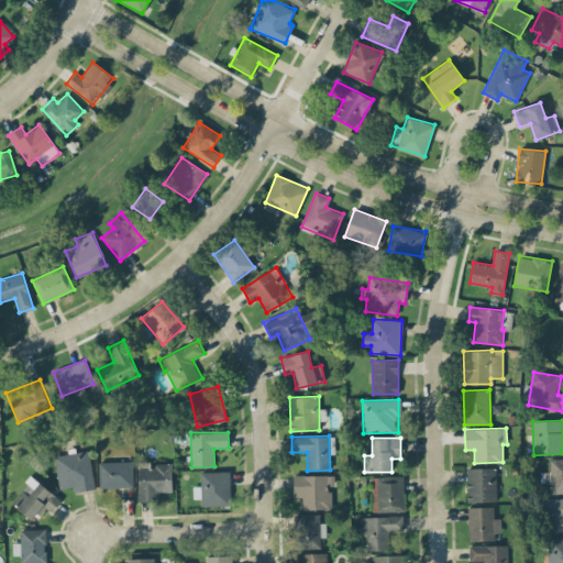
[(73,493),(95,489),(88,449),(67,452),(67,454),(54,455),(59,488),(72,486),(73,493)]
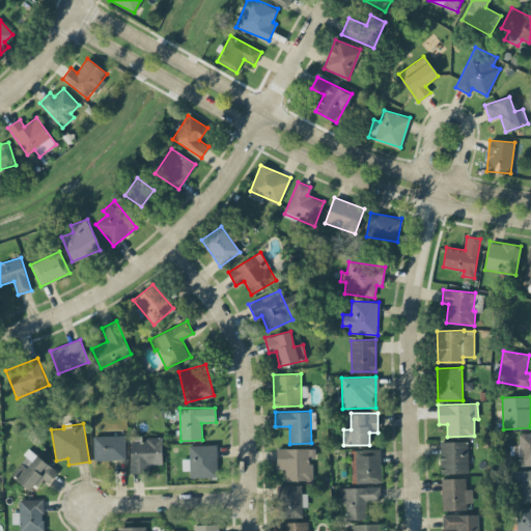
[(530,465),(530,431),(519,432),(519,445),(509,445),(509,455),(519,454),(520,466),(530,465)]
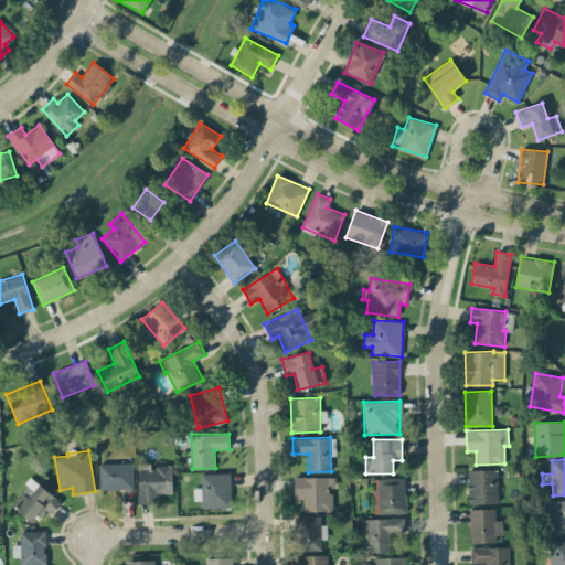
[(99,464),(99,490),(134,489),(132,462),(99,464)]
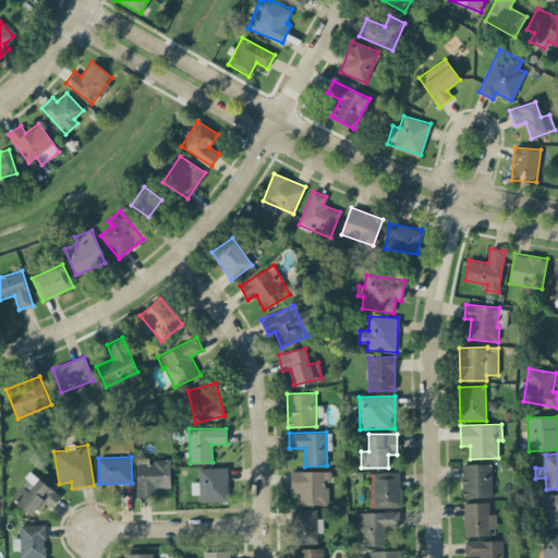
[(171,487),(170,459),(152,459),(152,463),(136,463),(136,497),(157,496),(157,487),(171,487)]
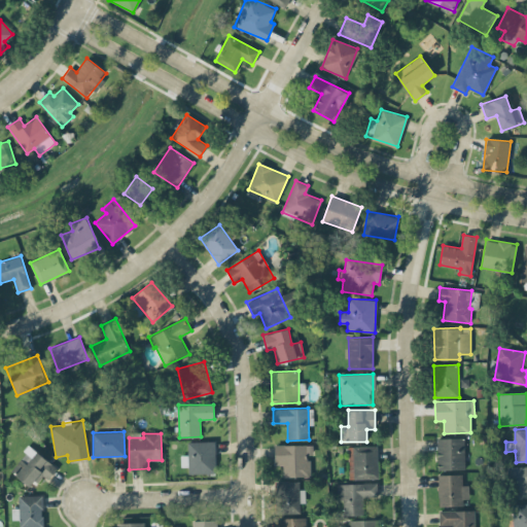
[(437,469),(464,469),(464,437),(436,437),(437,469)]
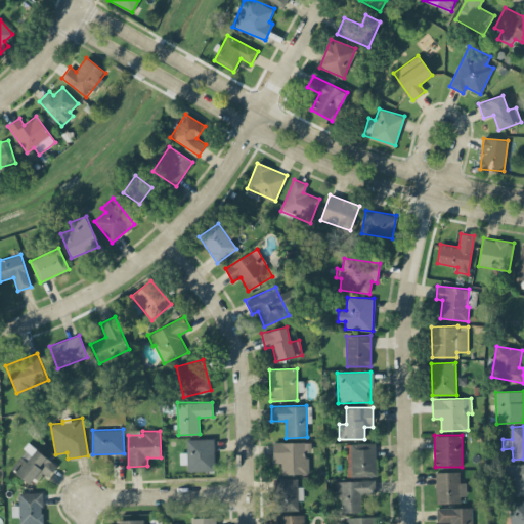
[(215,471),(214,438),(186,439),(187,452),(180,452),(180,464),(187,464),(187,471),(215,471)]
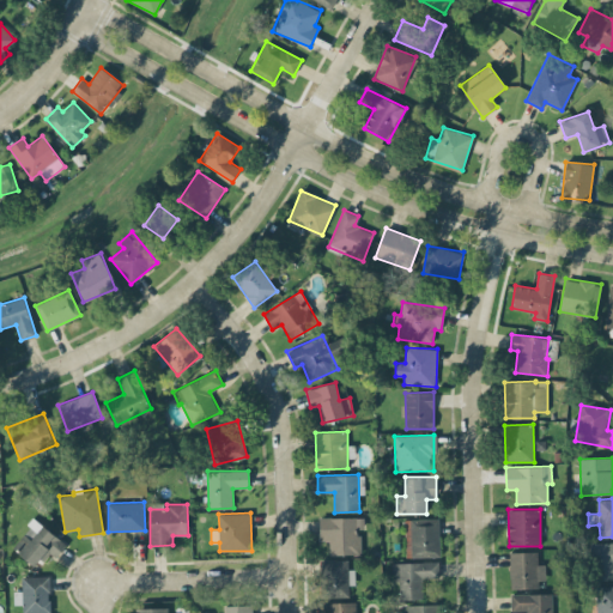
[(320,540),(329,540),(329,554),(360,554),(359,529),(364,529),(364,517),(319,519),(320,540)]
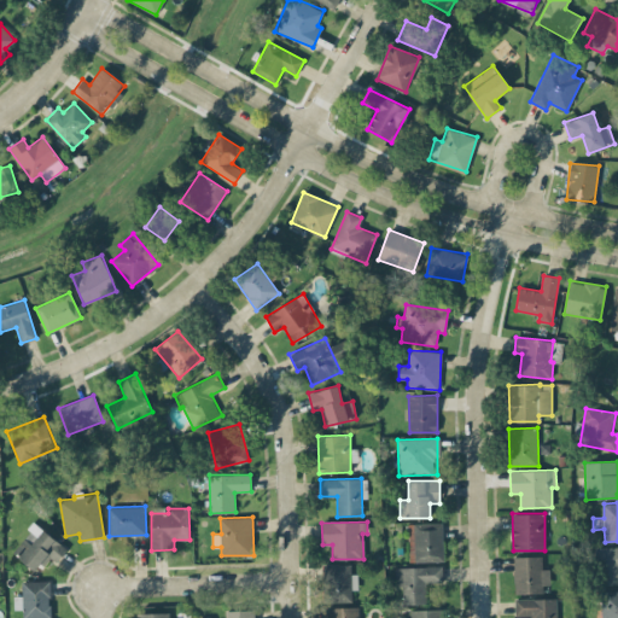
[(50,555),(57,561),(66,548),(35,523),(12,551),(38,571),(50,555)]
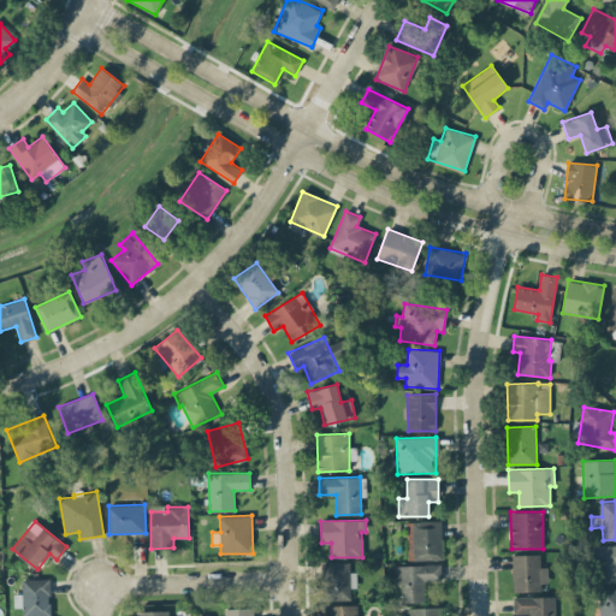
[(440,521),(407,522),(408,561),(442,560),(440,521)]
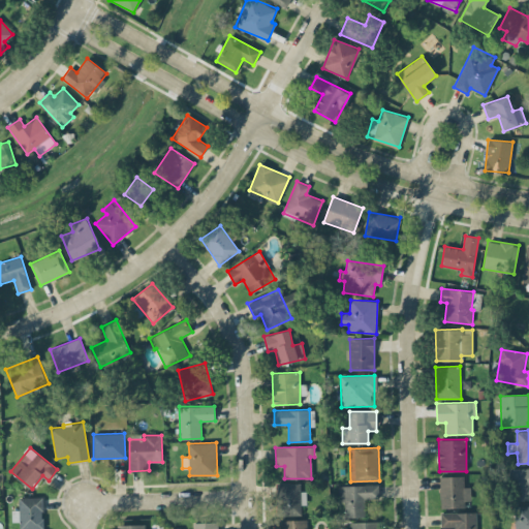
[(528,467),(510,468),(511,500),(528,499),(528,467)]
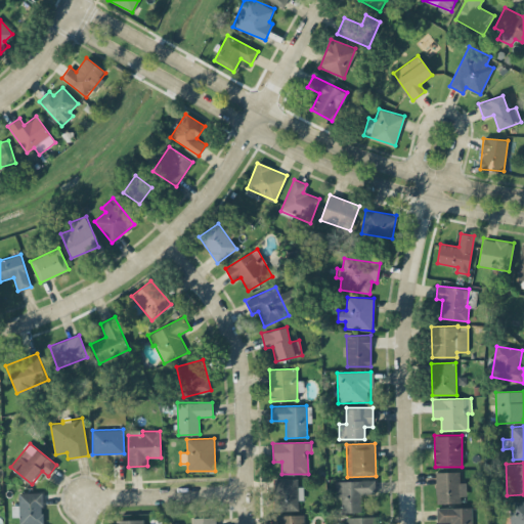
[(435,472),(436,504),(460,503),(460,496),(467,495),(467,483),(460,483),(460,471),(435,472)]
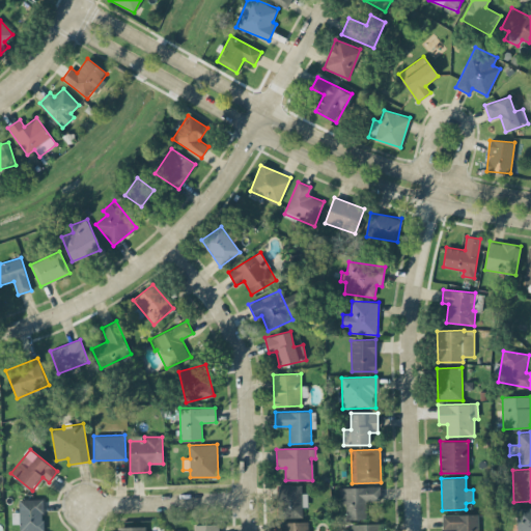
[(301,484),(278,485),(278,518),(302,516),(302,506),(307,506),(307,493),(301,493),(301,484)]
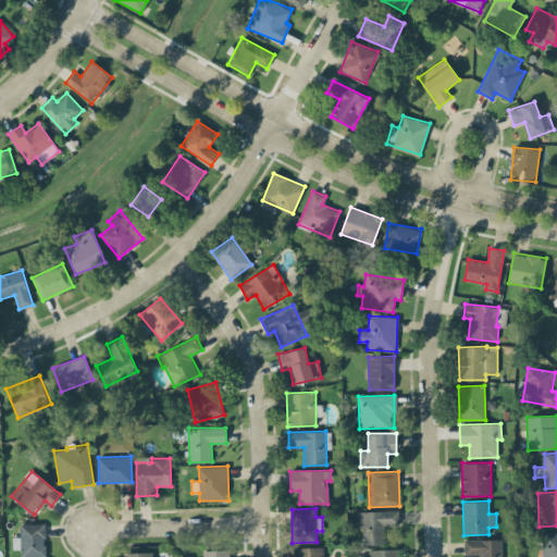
[(384,544),(384,525),(399,525),(398,510),(356,511),(356,529),(362,529),(363,544),(384,544)]
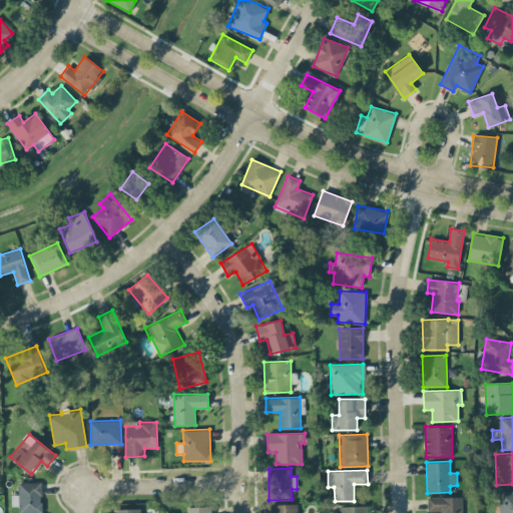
[(18,512),(41,512),(41,482),(18,483),(18,495),(12,495),(12,506),(18,506),(18,512)]
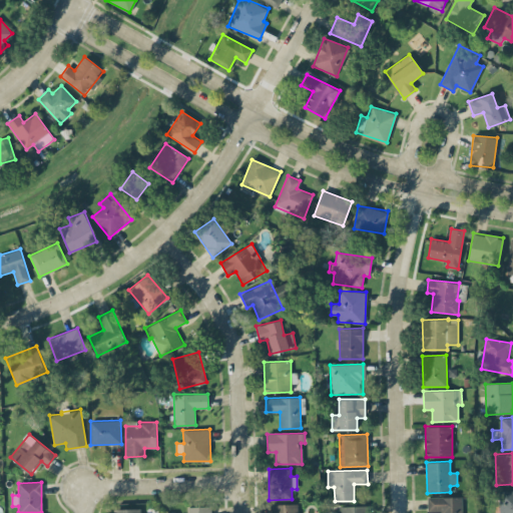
[(512,512),(512,490),(499,490),(499,512),(512,512)]
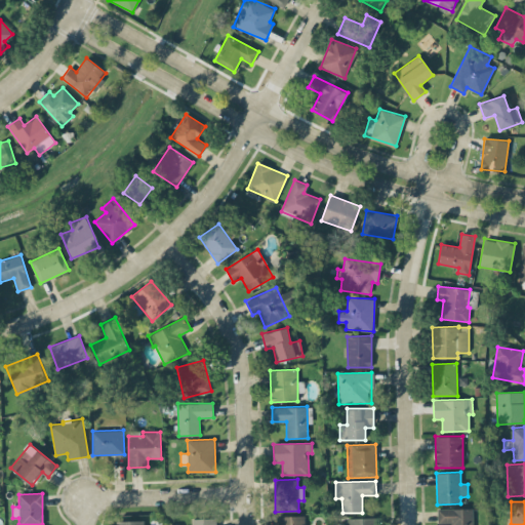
[(437,509),(438,523),(452,523),(451,524),(473,524),(473,508),(437,509)]
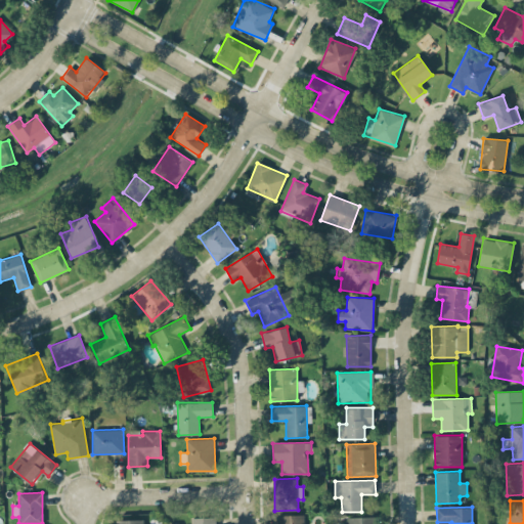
[(276,523),(304,523),(304,514),(276,515),(276,523)]
